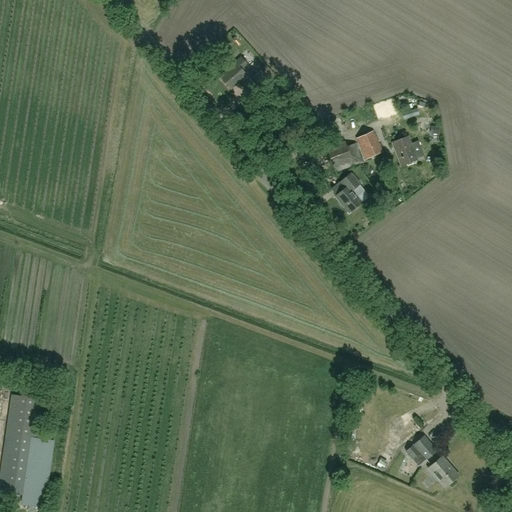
[(242,71),(248,66),(241,57),(235,63),(236,64),(220,77),(231,89),(247,76),(242,71)]
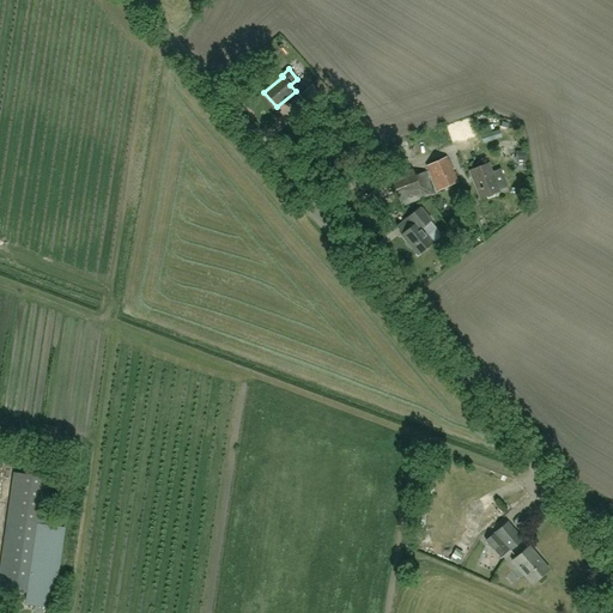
[(309,109),(320,101),(309,87),(298,97),(309,109)]
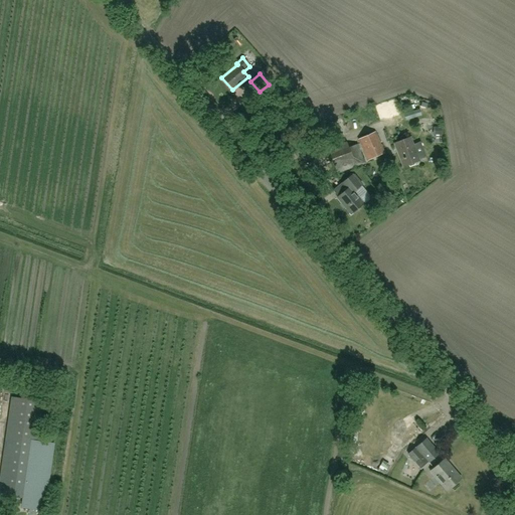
[(417,115),(389,125),(392,132),(420,122),(417,115)]
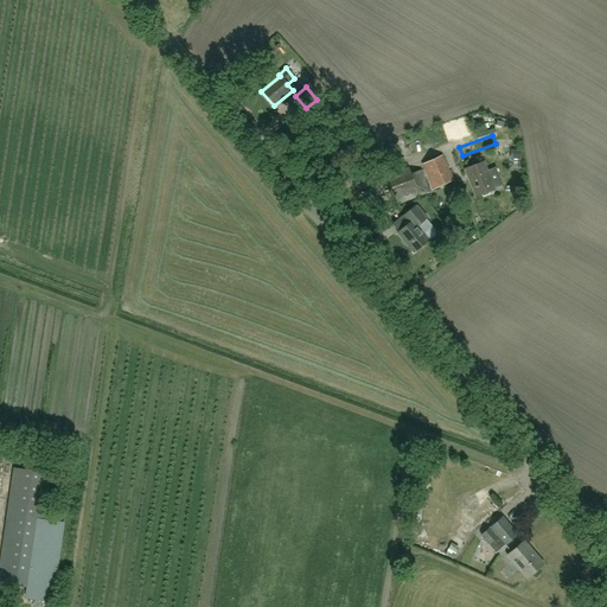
[(434,189),(452,180),(441,157),(423,165),(434,189)]
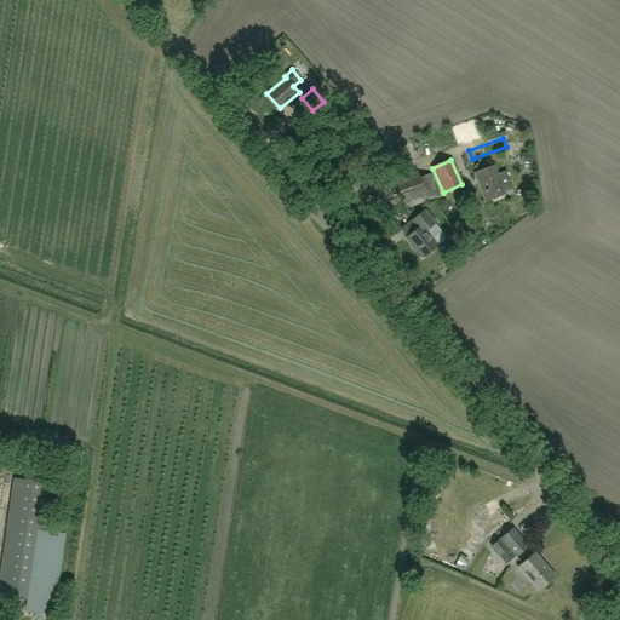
[(478,185),(484,201),(504,194),(503,193),(512,189),(505,171),(497,174),(493,166),(476,172),(481,185),(478,185)]
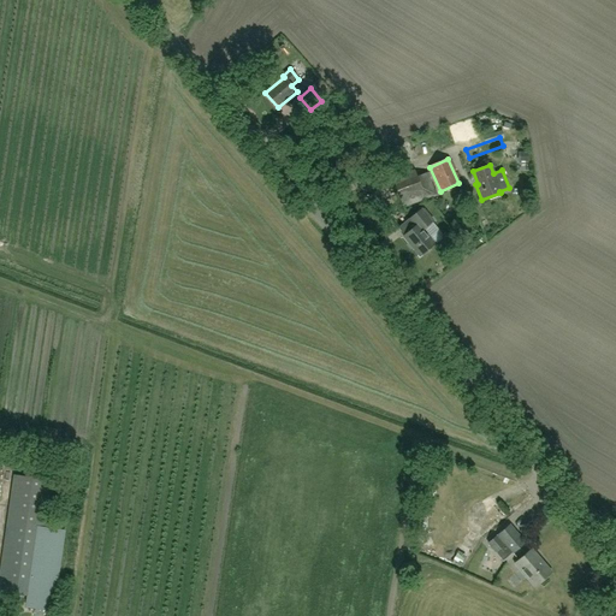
[(418,176),(395,185),(403,208),(426,200),(437,195),(427,172),(418,176)]
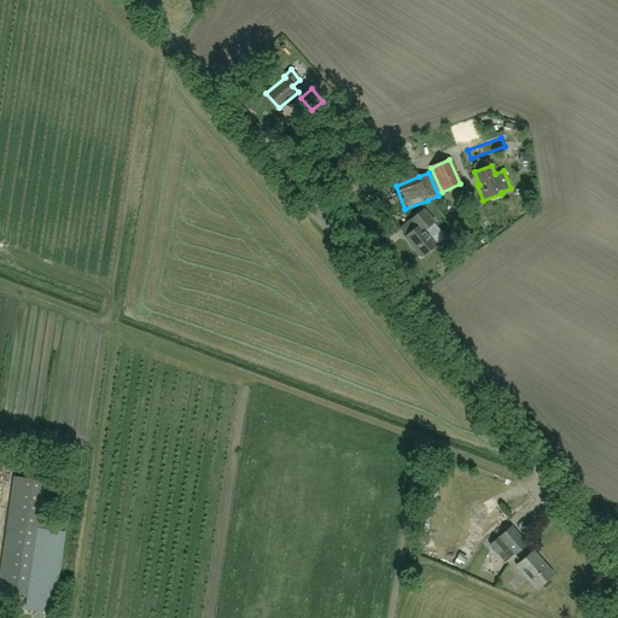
[(436,245),(424,231),(433,223),(423,210),(412,220),(418,227),(404,238),(421,257),(436,245)]
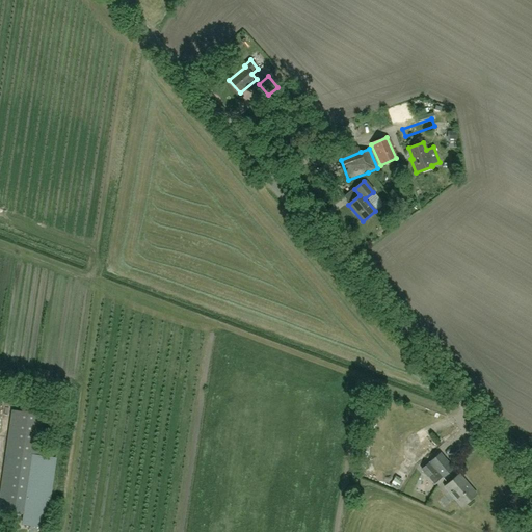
[(46,417),(14,411),(0,496),(0,510),(29,515),(28,526),(45,529),(56,459),(38,457),(46,417)]
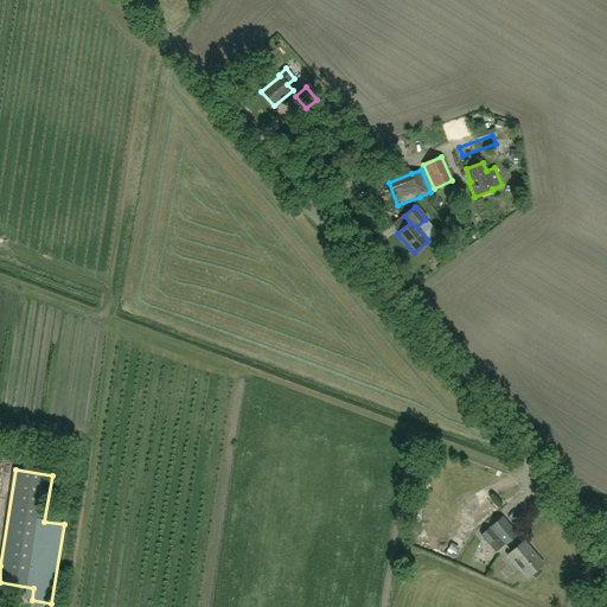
[(483,494),(470,479),(452,494),(461,506),(453,513),(462,524),(478,511),(472,504),(483,494)]
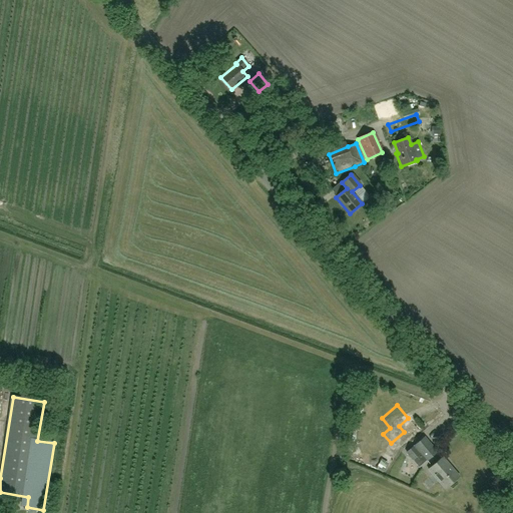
[(417,420),(412,423),(418,433),(424,429),(417,420)]
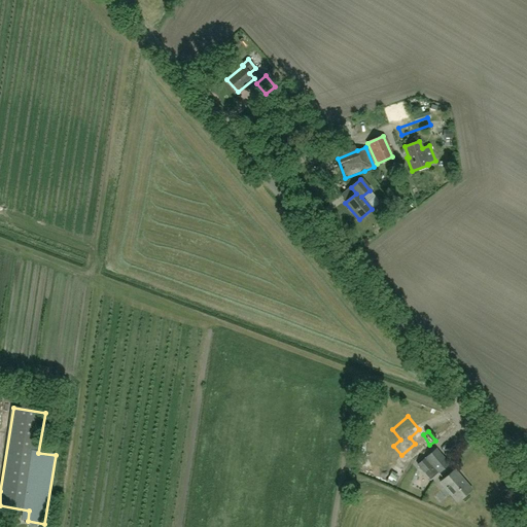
[(449,464),(436,449),(418,464),(424,472),(432,465),(438,473),(449,464)]
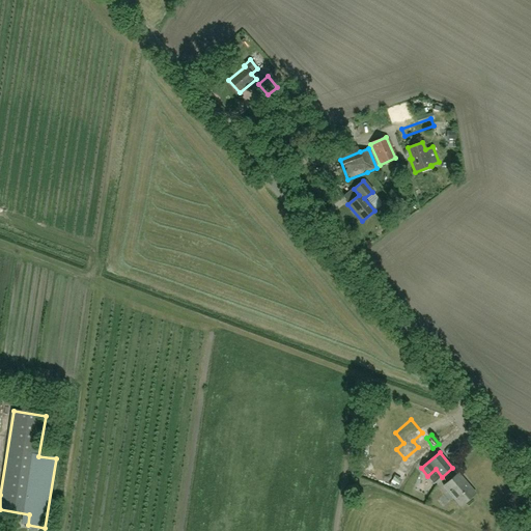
[(460,505),(475,494),(458,473),(444,485),(460,505)]
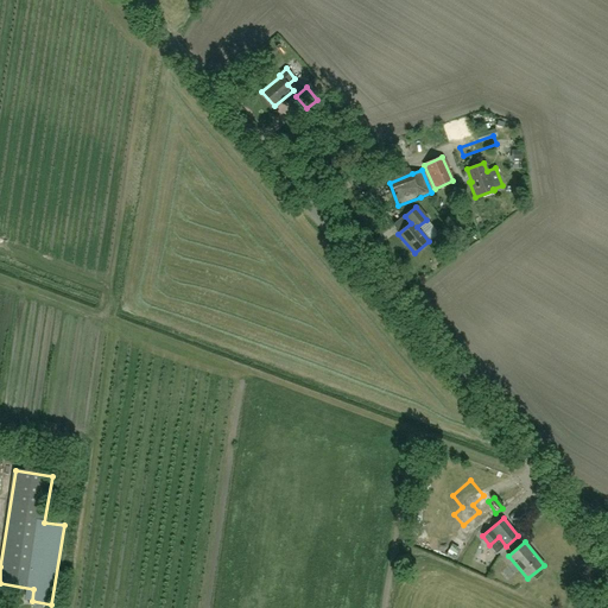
All buildings are outlined.
